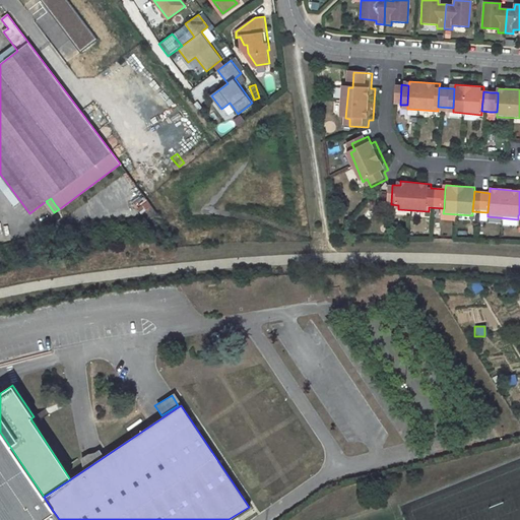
[(0,519),(41,519),(54,512),(53,511),(44,497),(0,432),(0,519)]
